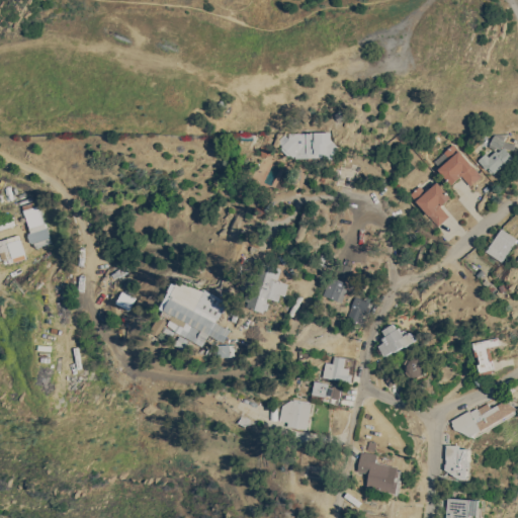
[(333,113),(339,109),(344,117),(339,121),(333,113)]
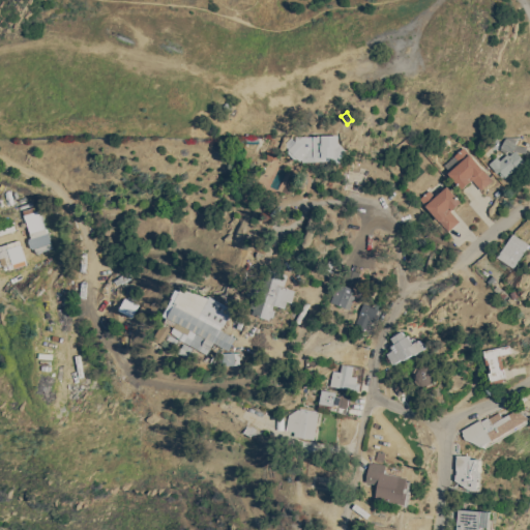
[(340,143),(349,152),(336,165),(332,159),(302,160),(302,157),(300,160),(298,157),(296,159),(287,151),(289,148),(288,148),(295,141),(295,136),(322,135),(340,134),(340,143)]
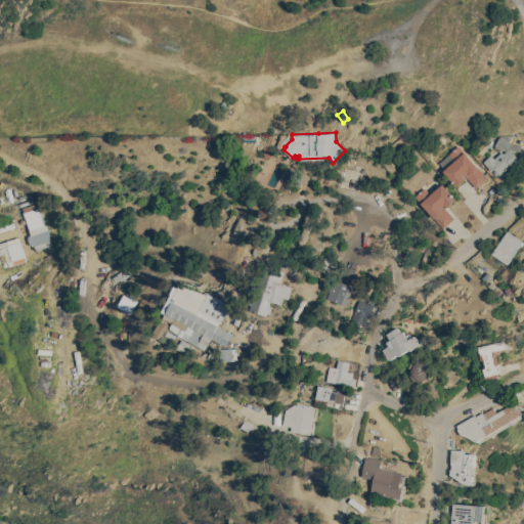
[(491,155),(494,158),(501,151),(494,146),(495,144),(499,135),(500,135),(500,134),(512,134),(512,138),(511,138),(510,140),(511,142),(521,144),(520,150),(511,149),(521,161),(514,167),(511,164),(497,176),(483,161),(491,155)]
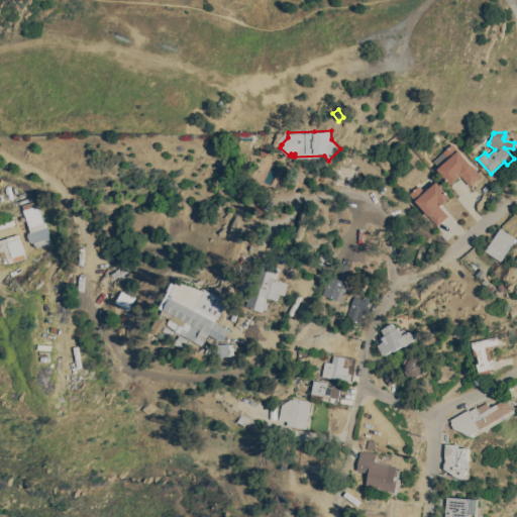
[(260,144),(265,133),(273,137),(270,144),(271,153),(262,156),(260,144)]
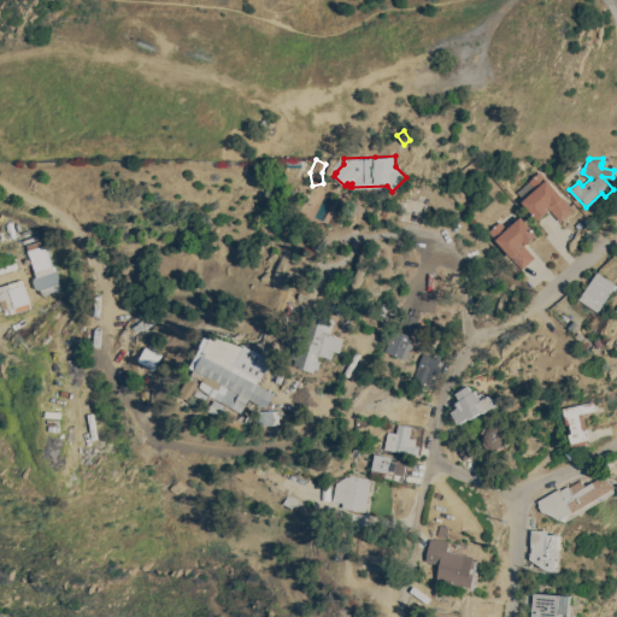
[(522,200),(516,192),(529,182),(528,181),(540,170),(574,209),(560,221),(550,209),(538,219),(522,200)]
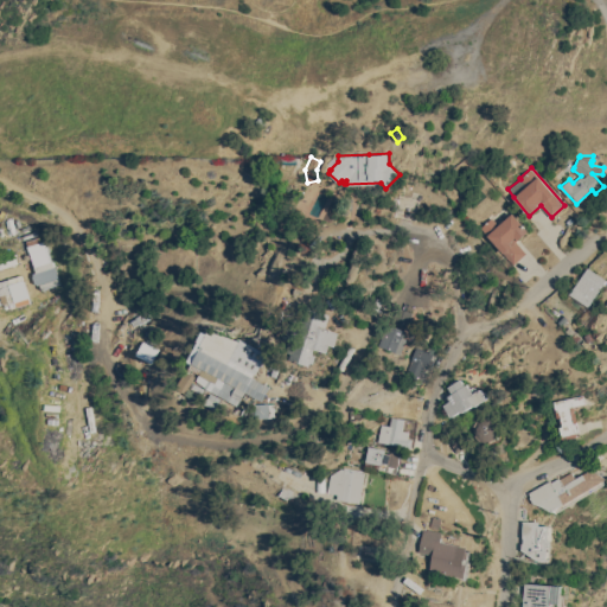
[(480,227),(492,217),(499,224),(512,212),(529,230),(516,241),(526,253),(513,263),(480,227)]
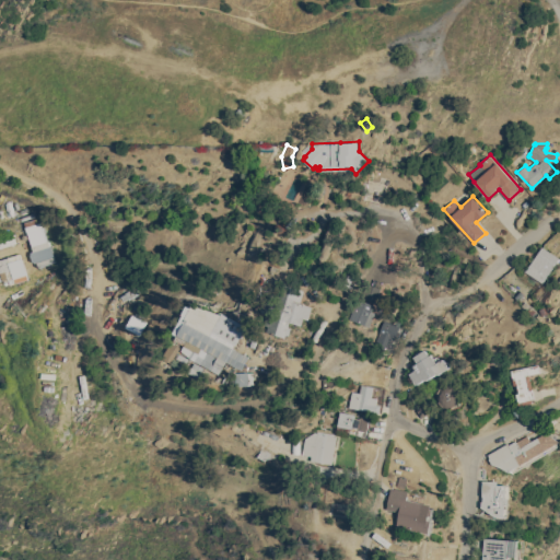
[(51,263),(42,221),(24,225),(33,267),(51,263)]
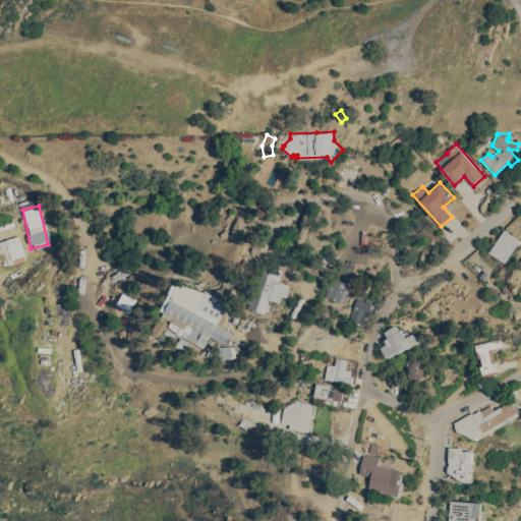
[(505,229),(520,239),(506,263),(488,251),(505,229)]
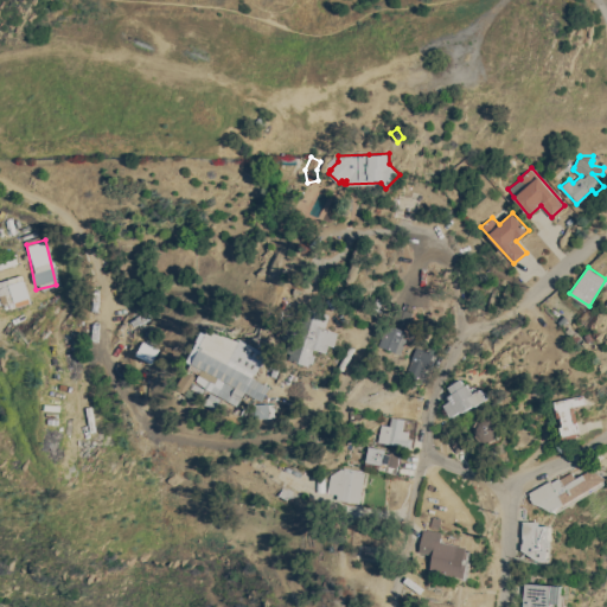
[(27,302),(20,275),(0,279),(0,301),(10,299),(12,306),(27,302)]
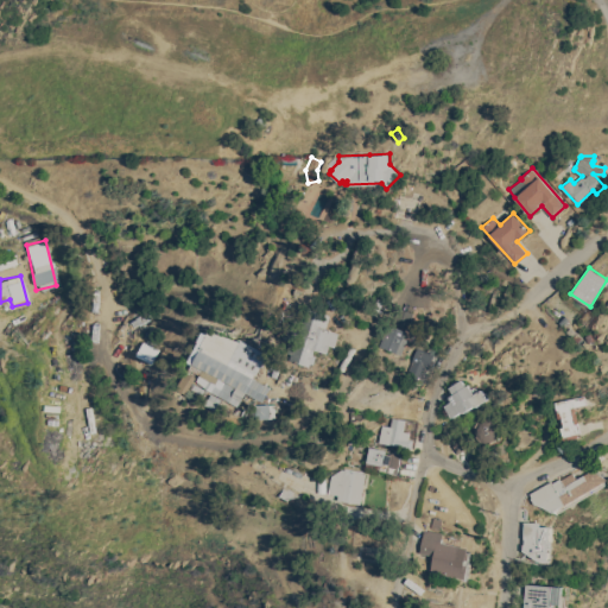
[(306,308),(330,315),(325,328),(339,333),(334,346),(329,344),(327,353),(314,348),(309,366),(289,360),(295,343),(303,317),(306,308)]
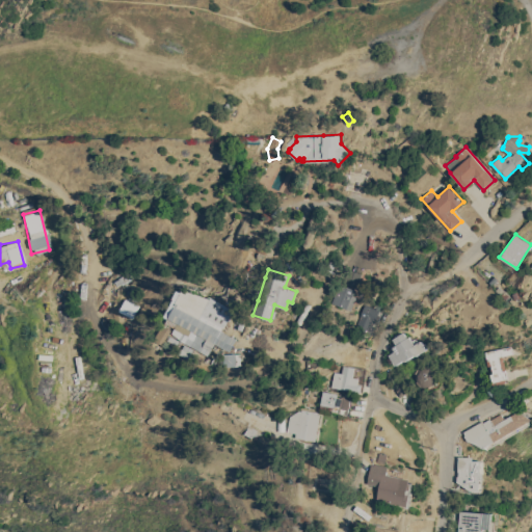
[(336,303),(342,284),(362,291),(355,311),(351,309),(336,303)]
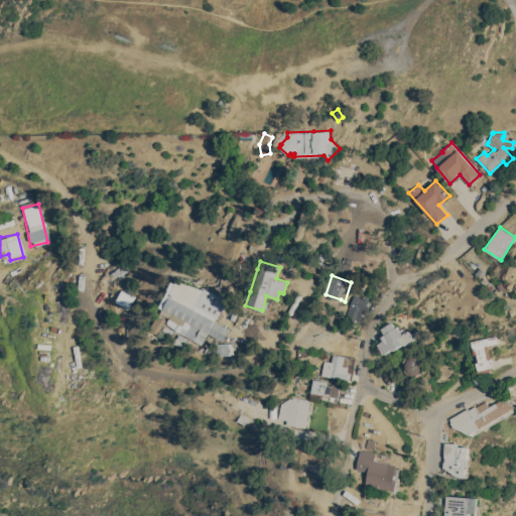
[(208,333),(202,344),(174,329),(167,323),(169,317),(160,312),(169,296),(177,279),(204,289),(204,287),(226,298),(217,317),(216,316),(215,320),(229,328),(223,340),(208,333)]
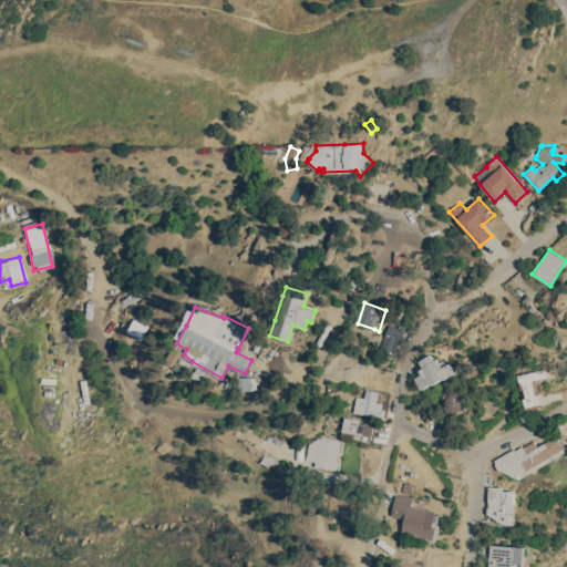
[(146,325),(132,318),(126,331),(141,338),(146,325)]
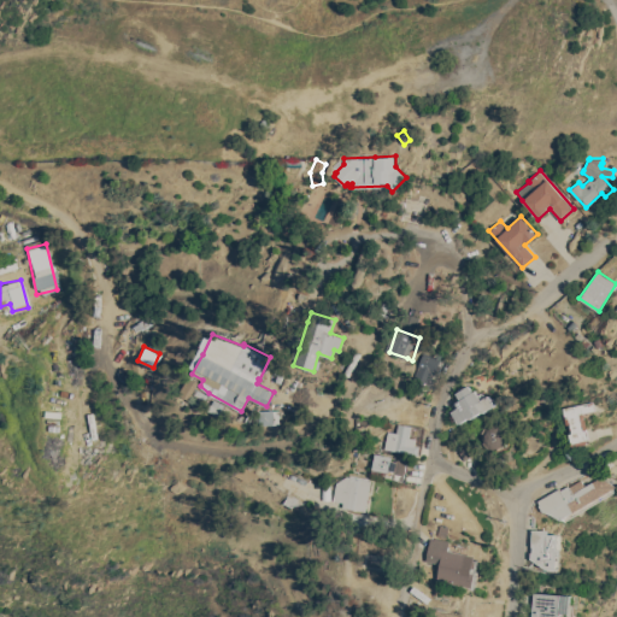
[(424,351),(441,358),(435,375),(432,374),(427,386),(412,380),(416,369),(424,351)]
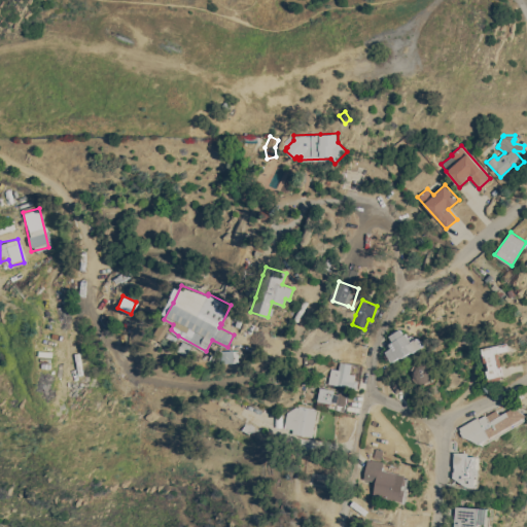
[(170,325),(162,341),(151,336),(161,320),(170,325)]
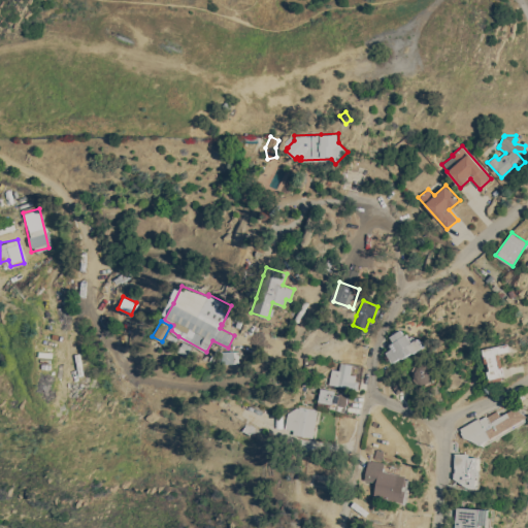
[(256,340),(246,338),(250,325),(259,328),(256,340)]
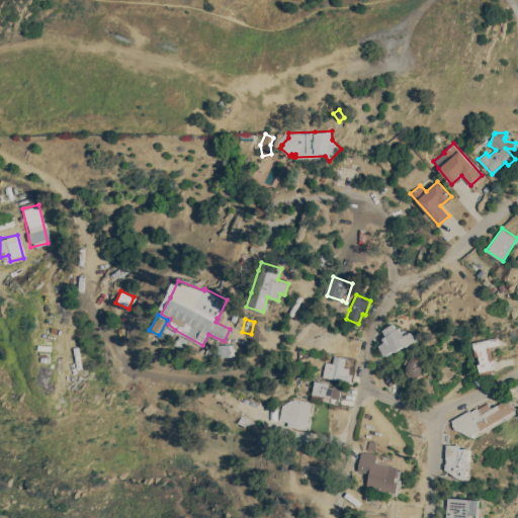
[(414,334),(416,337),(416,339),(406,345),(405,344),(395,351),(394,349),(385,355),(383,352),(381,353),(378,348),(380,347),(378,345),(384,341),(382,338),(385,335),(382,329),(385,328),(384,326),(389,324),(390,325),(394,323),(397,328),(399,327),(402,331),(404,329),(406,330),(408,333),(409,332),(409,334),(411,332),(412,334),(414,334)]
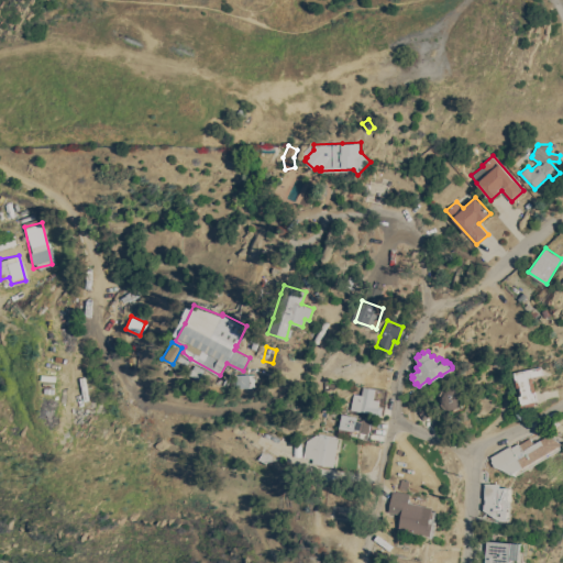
[(542,374),(532,376),(538,400),(536,400),(536,404),(522,407),(520,395),(522,395),(520,386),(517,387),(514,372),(541,366),(542,374)]
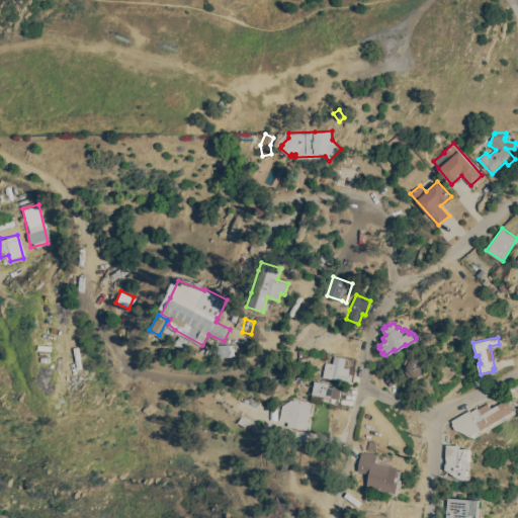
[(301,348),(303,341),(305,341),(305,340),(310,341),(310,342),(312,342),(311,349),(301,348)]
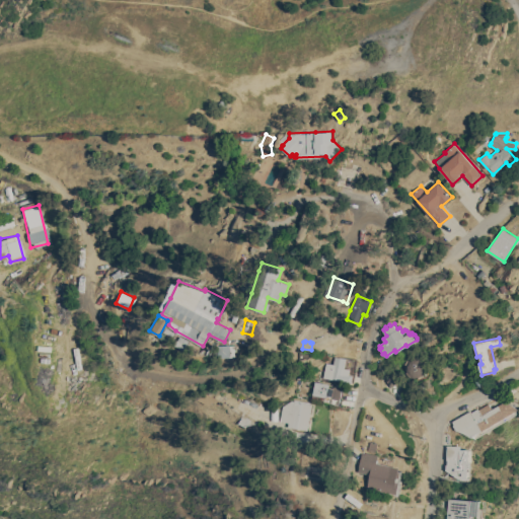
[(219,357),(219,345),(236,344),(236,356),(219,357)]
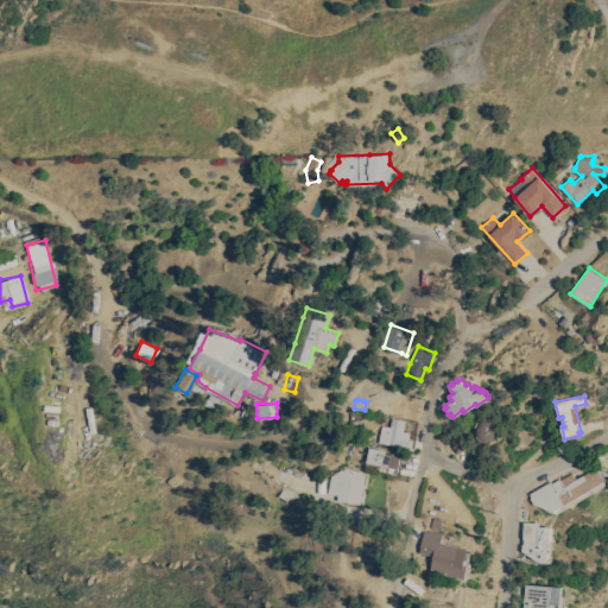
[(381,424),(391,425),(392,417),(405,419),(403,430),(410,431),(409,438),(412,439),(411,447),(379,442),(381,424)]
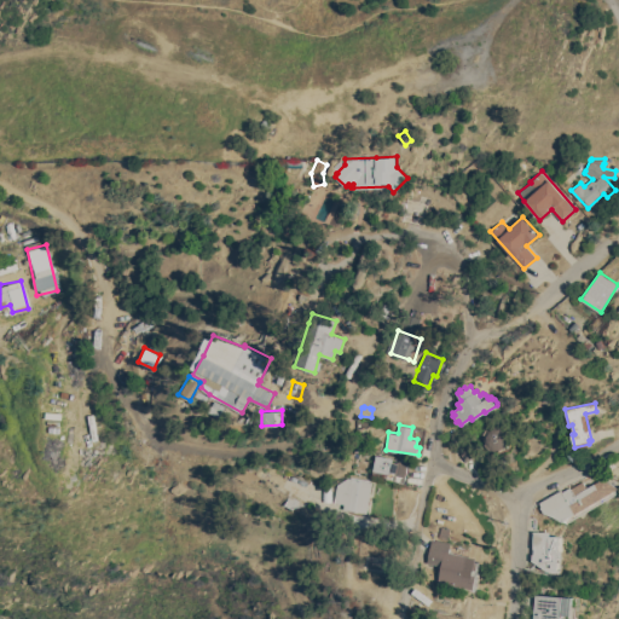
[(497,450),(491,450),(490,447),(489,449),(485,444),(486,443),(484,438),(484,434),(482,434),(486,428),(487,429),(490,427),(492,426),(495,426),(495,424),(502,426),(504,426),(508,433),(509,434),(509,441),(508,441),(505,446),(505,447),(501,449),(497,450)]
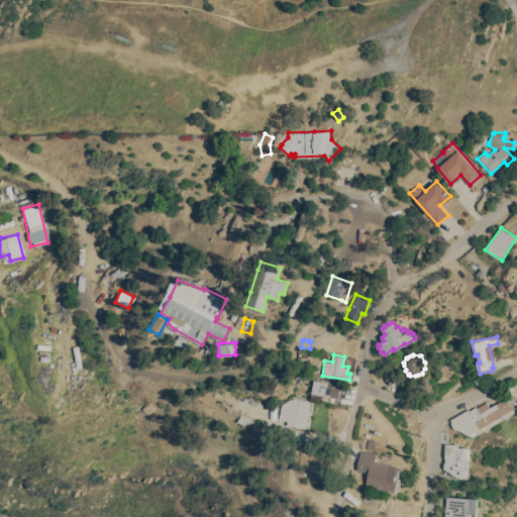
[(400,378),(389,385),(382,374),(393,367),(400,378)]
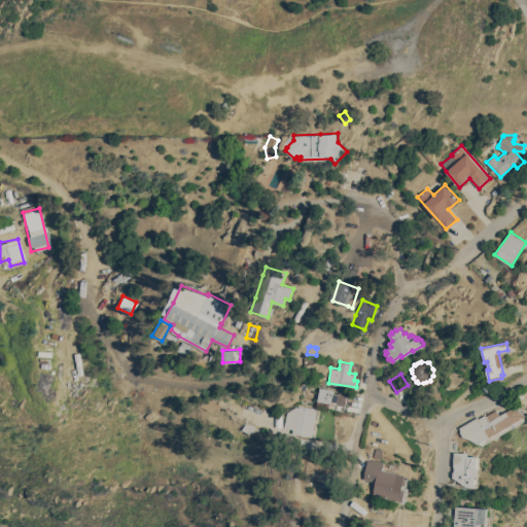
[(335,392),(339,393),(339,392),(347,393),(344,410),(336,409),(336,408),(329,407),(327,406),(318,403),(319,400),(317,400),(320,387),(335,389),(335,392)]
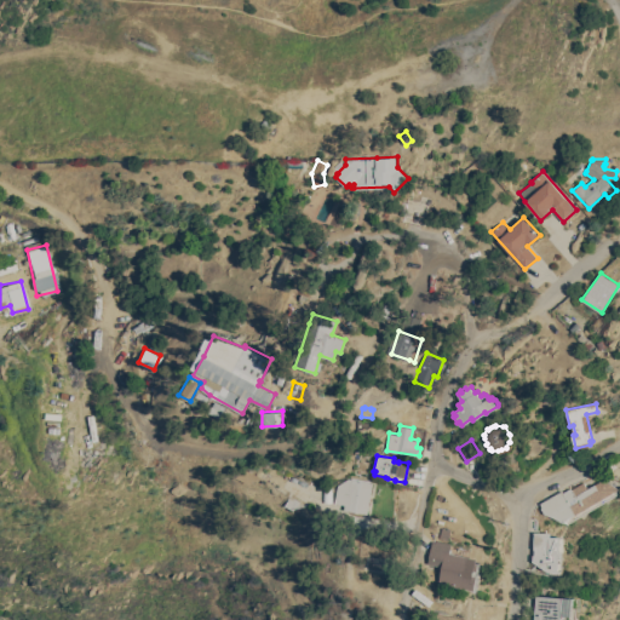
[(368,514),(344,509),(345,504),(334,503),(338,484),(348,477),(351,478),(351,476),(371,480),(369,482),(373,482),(368,514)]
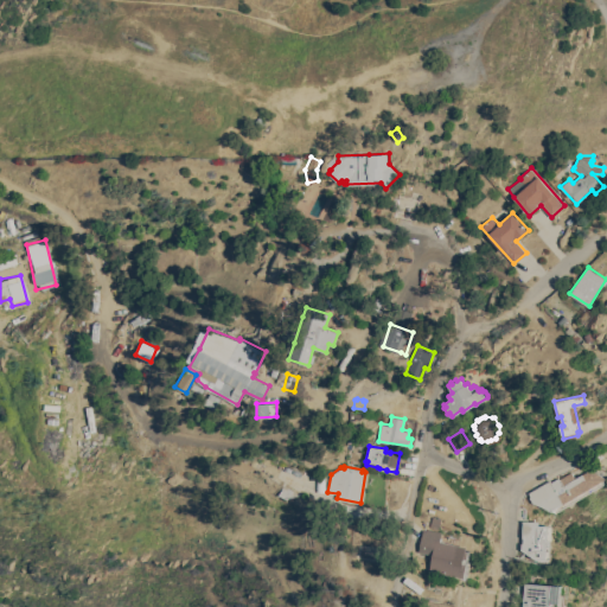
[(553,510),(534,502),(530,497),(532,496),(530,492),(551,479),(553,481),(560,477),(561,478),(573,471),(576,478),(593,468),(606,478),(605,479),(606,481),(556,512),(554,510),(553,510)]
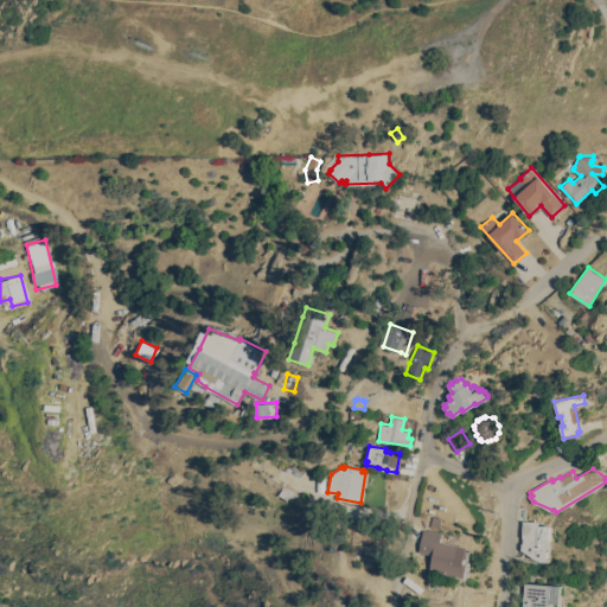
[(438,528),(429,525),(433,516),(441,518),(438,528)]
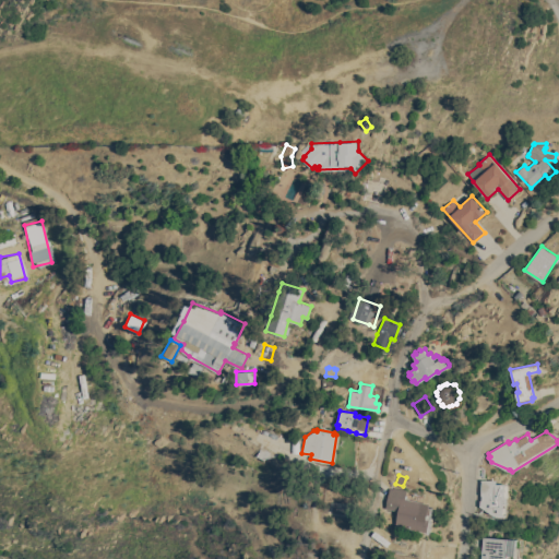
[(504,502),(508,503),(508,514),(506,514),(506,515),(496,514),(482,506),(482,499),(483,499),(483,495),(482,495),(483,478),(497,479),(497,483),(506,483),(506,485),(508,485),(508,497),(504,498),(504,502)]
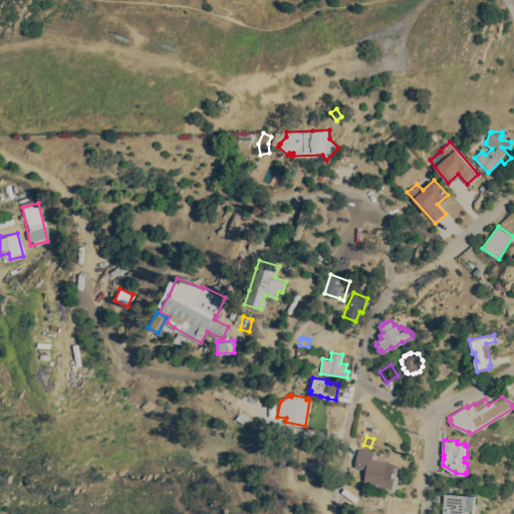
[(395,467),(396,467),(395,472),(394,472),(393,477),(396,477),(396,479),(398,479),(395,490),(394,489),(363,483),(366,469),(354,467),(358,448),(361,449),(361,448),(374,450),(372,458),(381,460),(396,463),(395,467)]
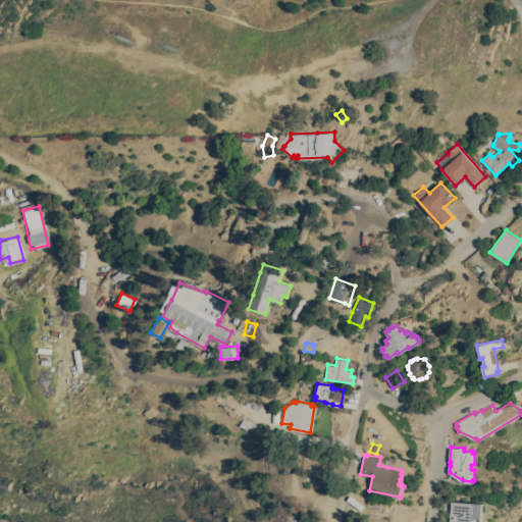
[(483,503),(481,521),(451,521),(452,501),(483,503)]
